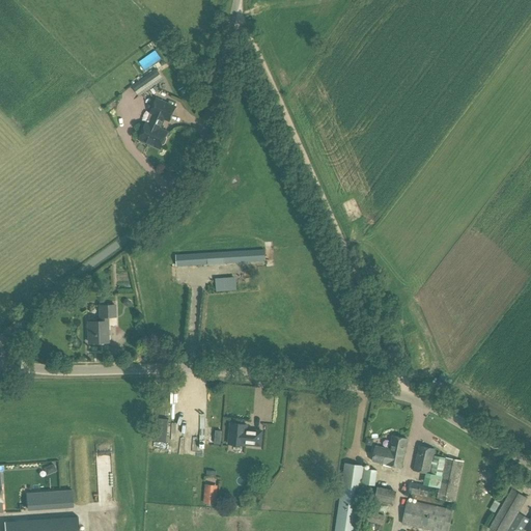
[(211,33),(215,17),(204,14),(200,30),(211,33)]
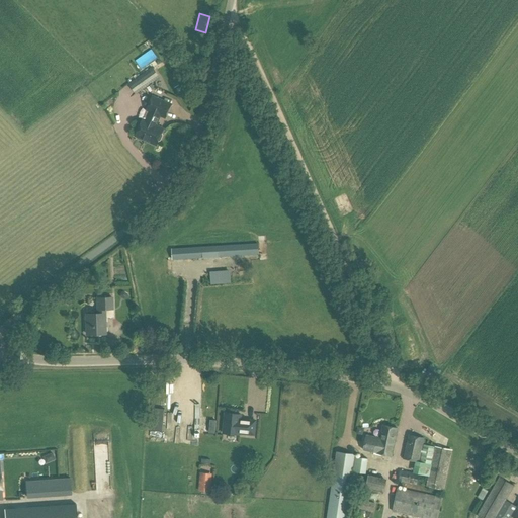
[(152,67),(130,84),(137,94),(160,78),(152,67)]
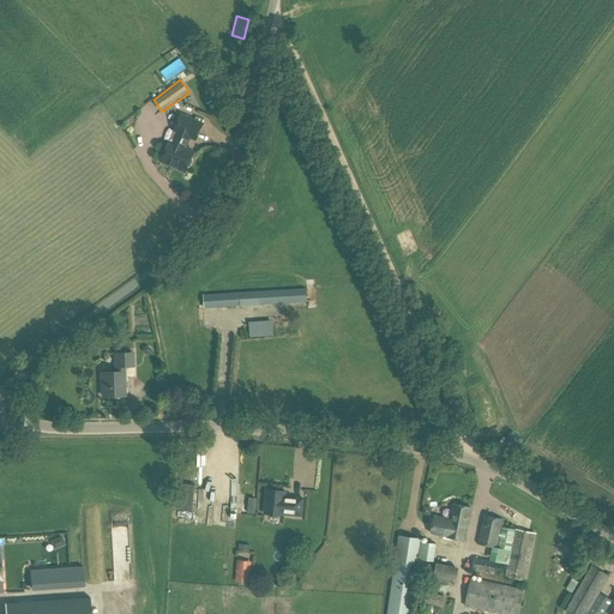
[(169,140),(161,161),(162,162),(163,164),(167,166),(170,164),(186,172),(188,167),(191,166),(191,164),(193,160),(192,157),(194,151),(185,148),(190,137),(196,139),(203,122),(180,113),(174,130),(176,131),(172,142),(169,140)]
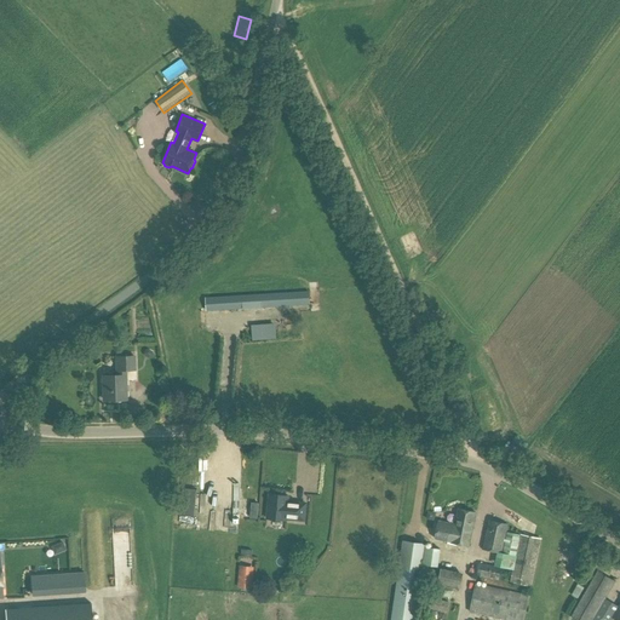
[(298,293),(260,296),(262,308),(298,305),(298,293)]
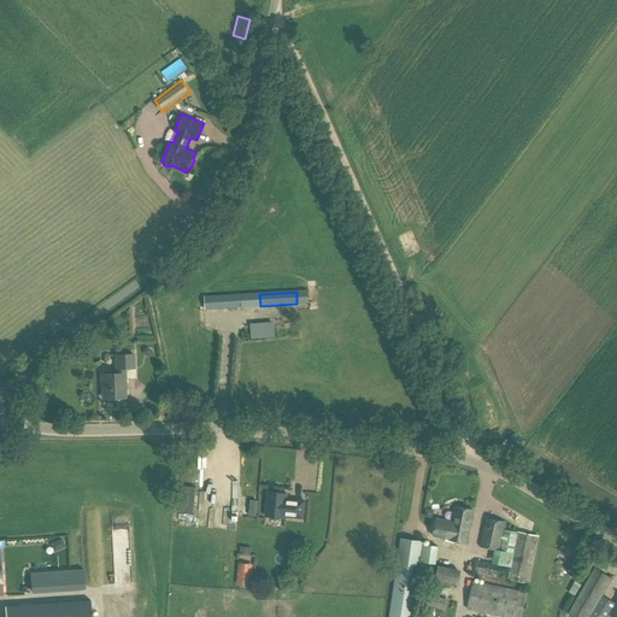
[(241,294),(205,297),(206,310),(242,307),(241,294)]
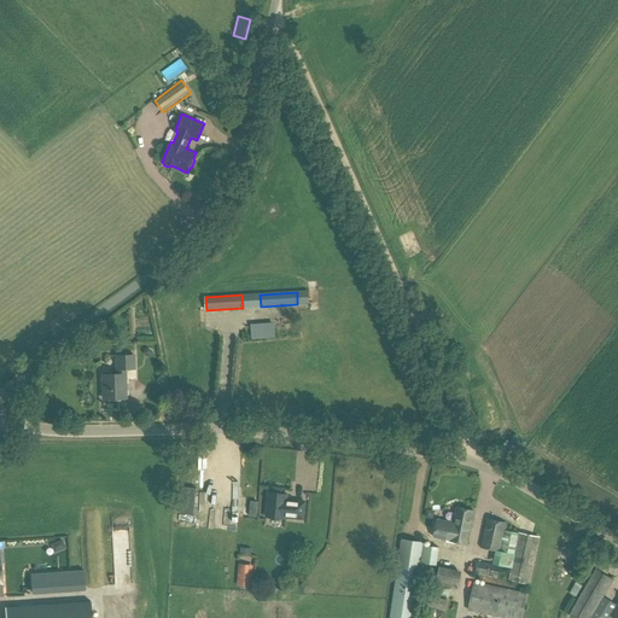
[(117,373),(103,374),(103,390),(105,389),(105,400),(126,400),(126,379),(124,369),(134,369),(134,356),(116,357),(117,373)]
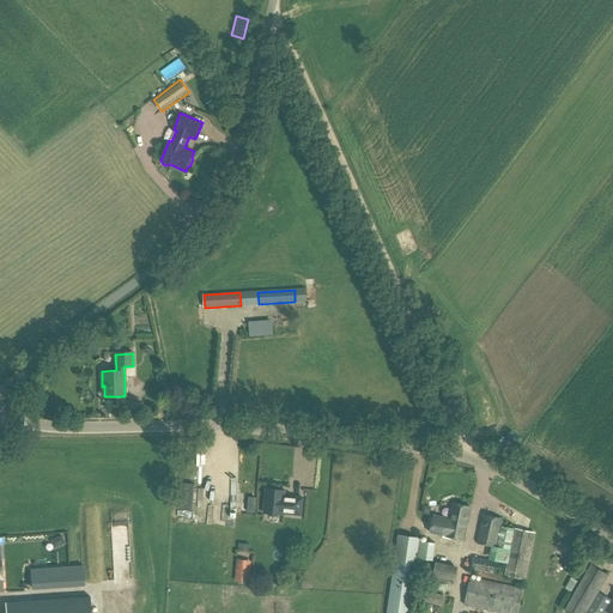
[(266,487),(265,513),(303,516),(305,497),(287,496),(287,490),(266,487)]
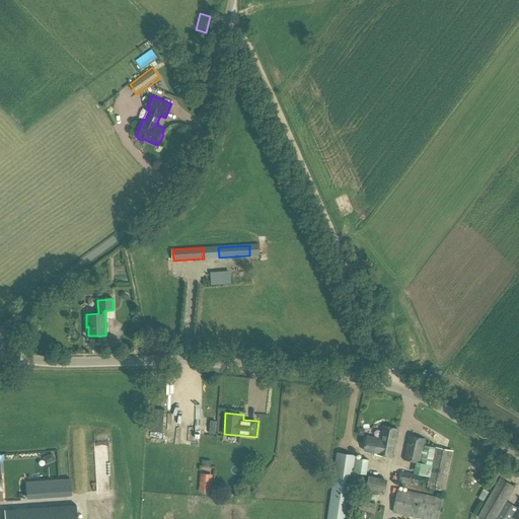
[(363,438),(362,442),(363,444),(365,445),(364,451),(392,457),(398,429),(384,426),(381,439),(365,436),(363,438)]
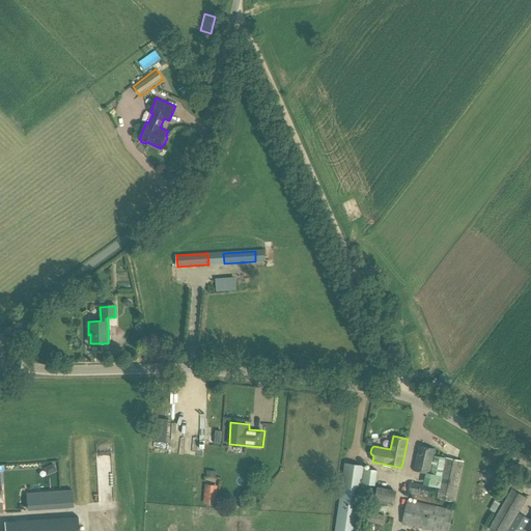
[(418,445),(413,471),(431,474),(436,449),(418,445)]
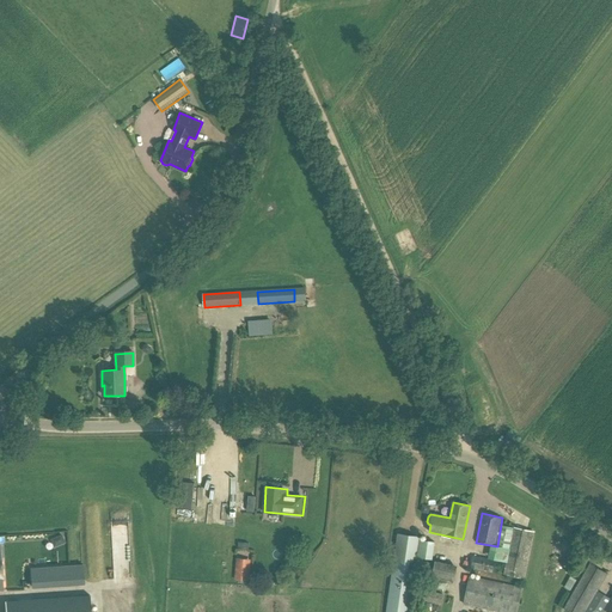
[(514,527),(503,575),(525,579),(536,532),(514,527)]
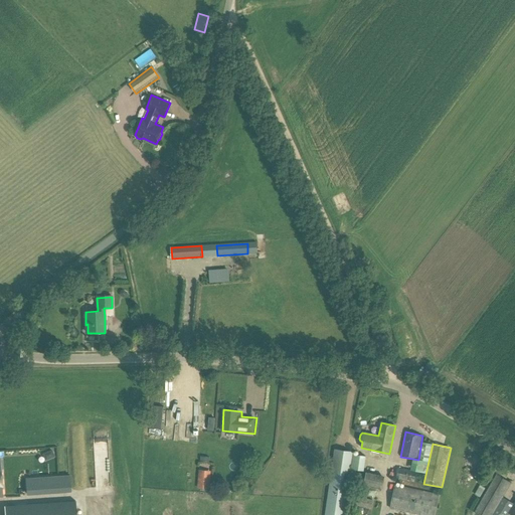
[(42,454),(45,461),(54,457),(51,450),(42,454)]
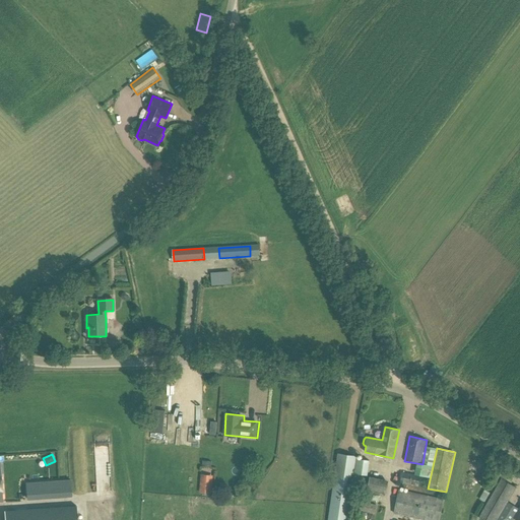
[(338,454),(328,519),(347,519),(356,456),(338,454)]
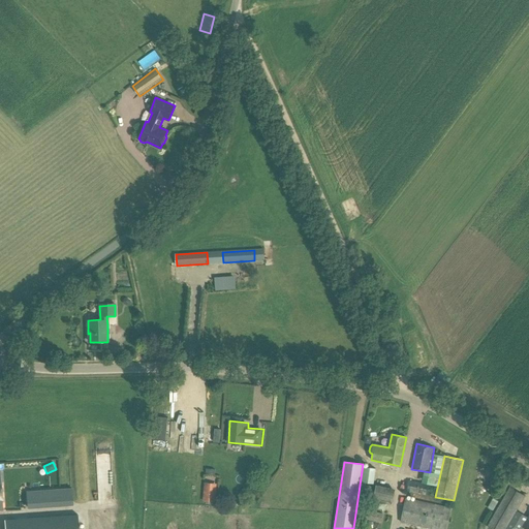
[(364,467),(361,483),(373,485),(375,469),(364,467)]
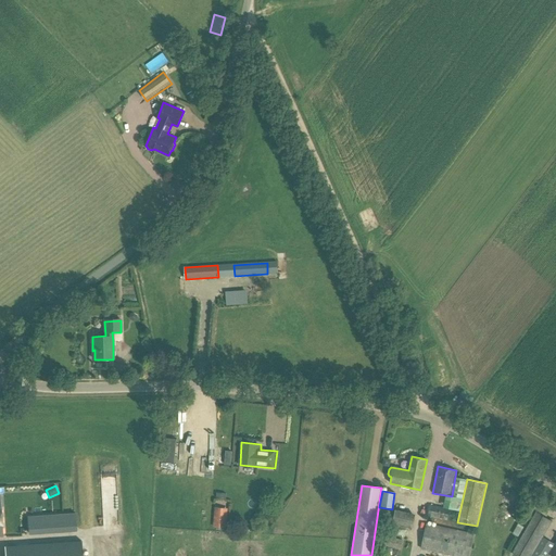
[(261,505),(260,515),(275,517),(276,506),(261,505)]
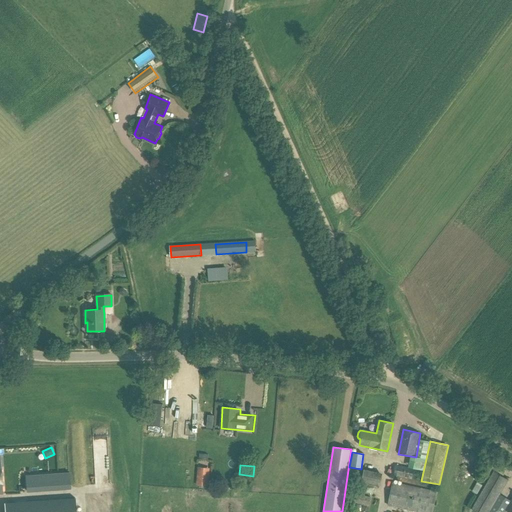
[(396,465),(394,475),(414,480),(416,469),(396,465)]
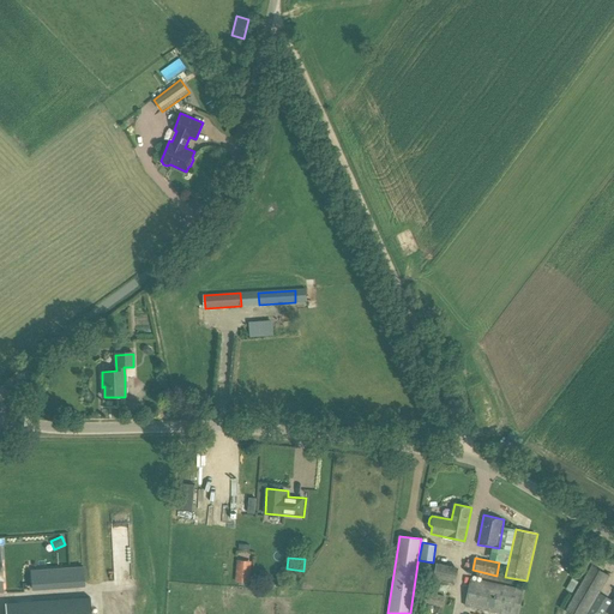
[(239,560),(238,582),(252,583),(253,561),(239,560)]
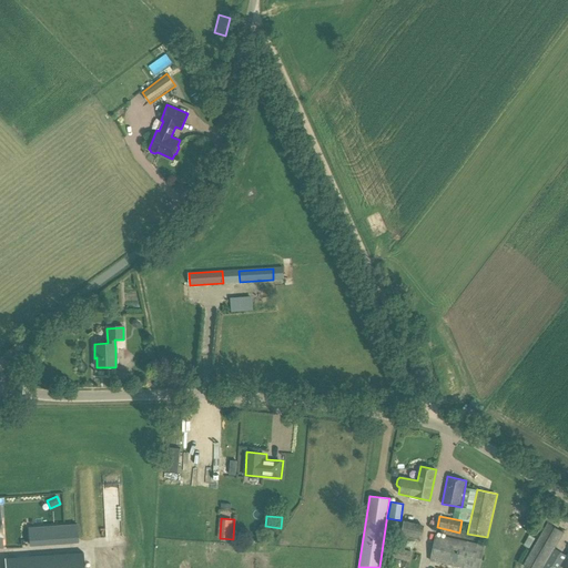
[(403,525),(401,537),(421,541),(424,526),(403,521),(403,525)]
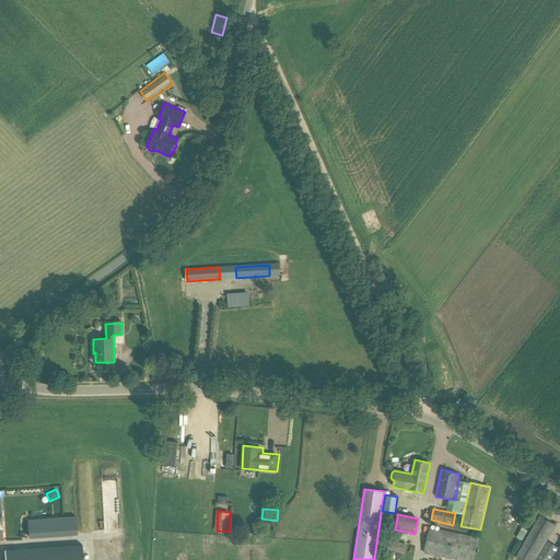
[(385,515),(382,527),(395,529),(397,517),(385,515)]
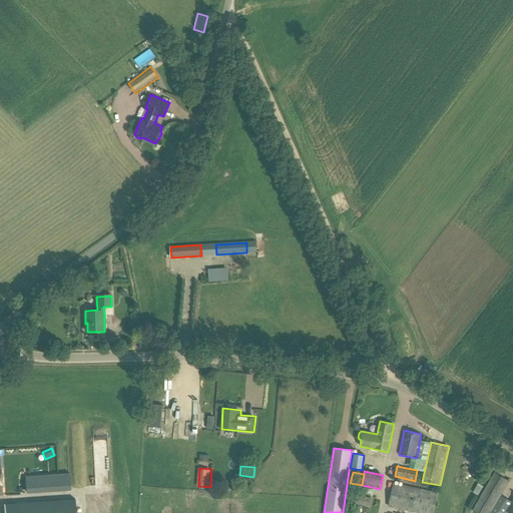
[(495,473),(473,510),(478,512),(506,512),(507,511),(512,503),(500,495),(509,481),(495,473)]
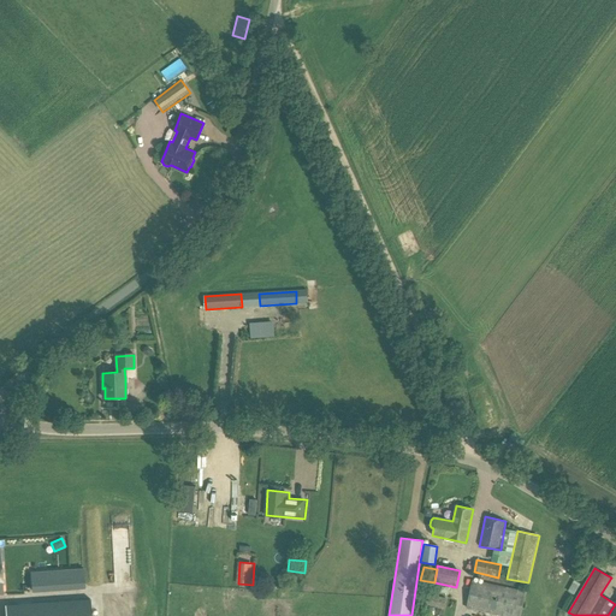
[(37,593),(80,592),(80,570),(36,572),(37,593)]
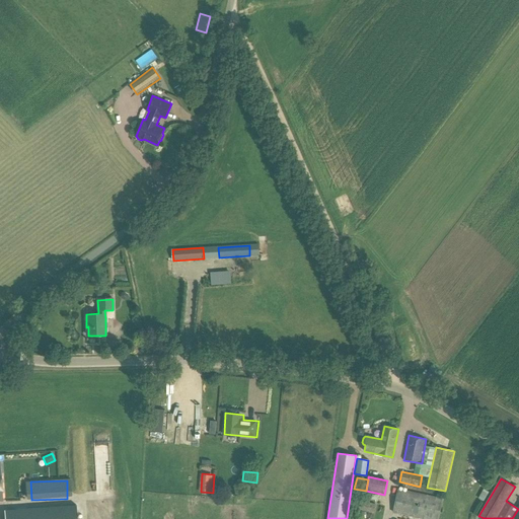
[(397,489),(392,513),(423,518),(439,518),(443,498),(397,489)]
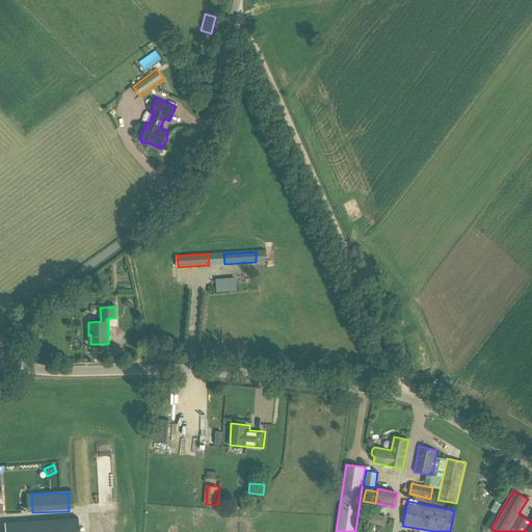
[(366,513),(364,522),(384,526),(386,517),(377,515),(376,515),(376,512),(370,511),(370,514),(366,513)]
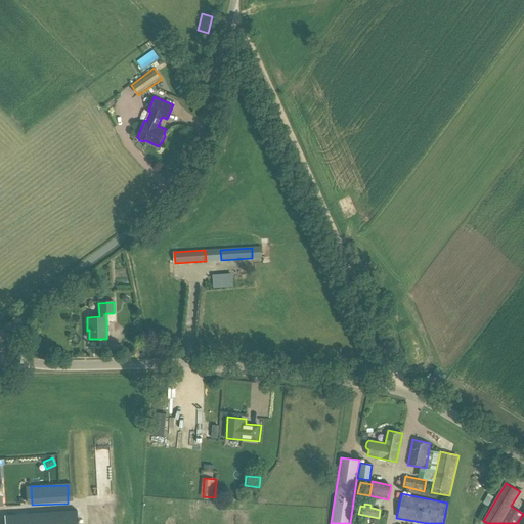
[(76,523),(76,514),(4,519),(4,523),(76,523)]
